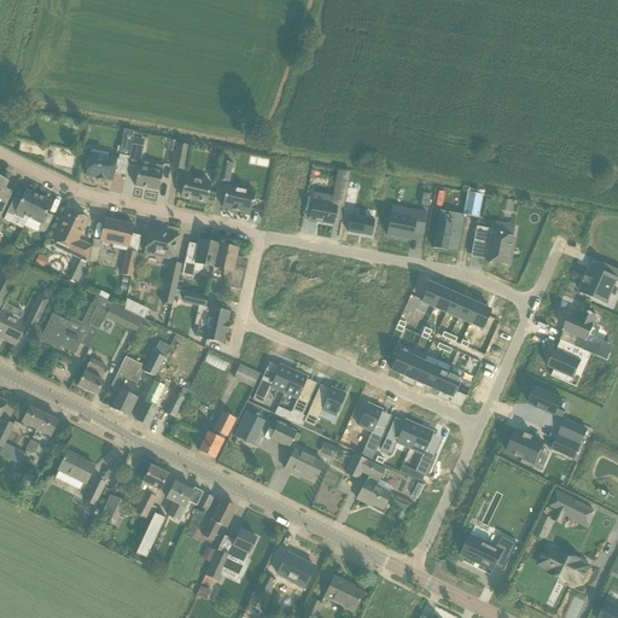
[(138,168),(134,187),(158,192),(163,168),(162,167),(161,172),(146,169),(147,164),(140,163),(144,147),(132,145),(129,157),(127,167),(138,168)]
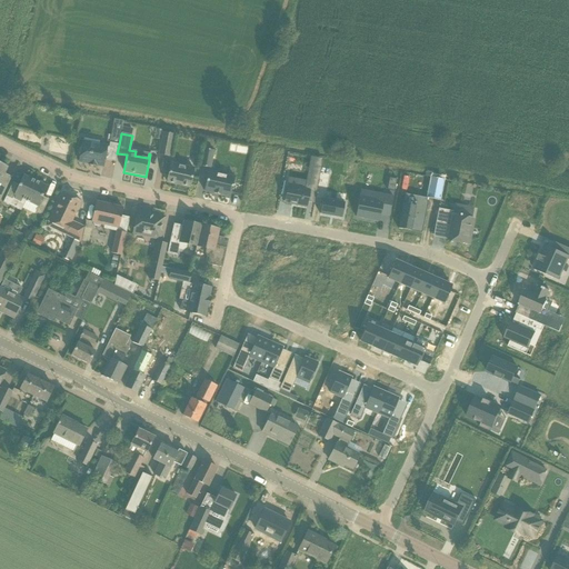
[(162,133),(158,156),(169,158),(173,136),(162,133)]
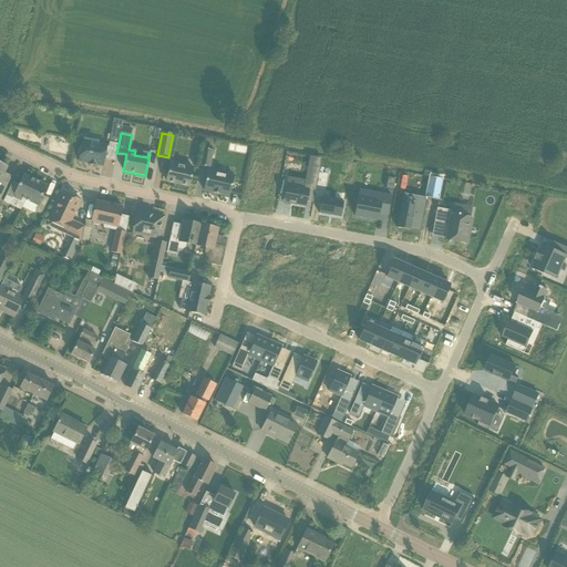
[(114,162),(116,153),(119,144),(109,142),(107,145),(82,141),(79,162),(89,163),(88,164),(95,165),(102,166),(103,160),(106,160),(114,162)]
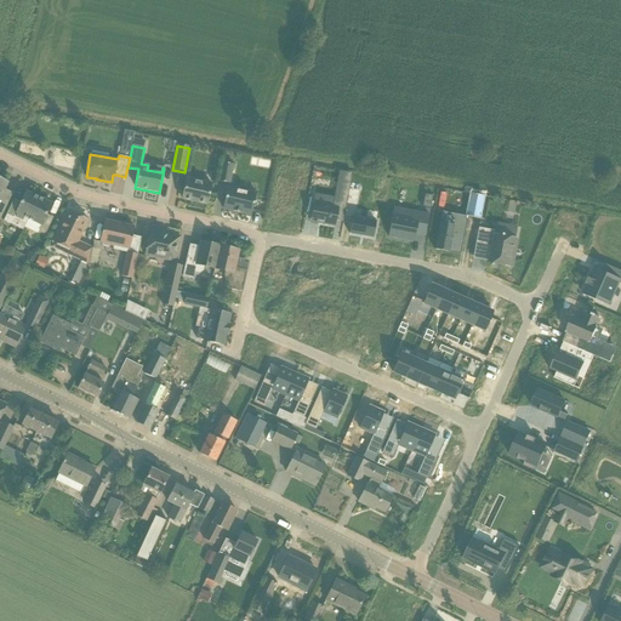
[(281,161),(279,175),(300,180),(303,165),(281,161)]
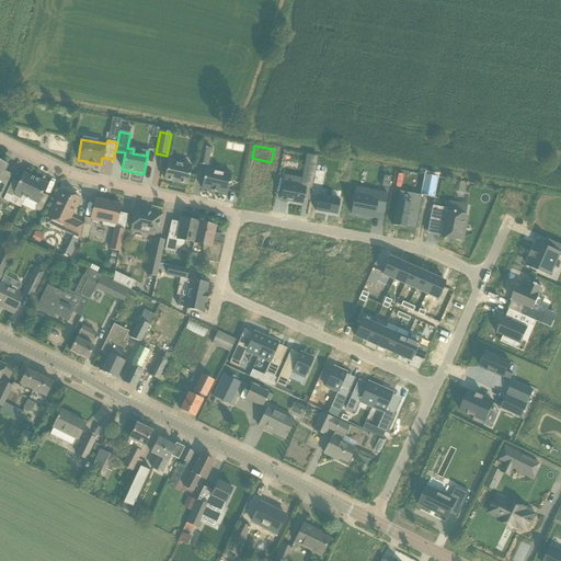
[(196,164),(207,167),(210,149),(201,147),(196,164)]
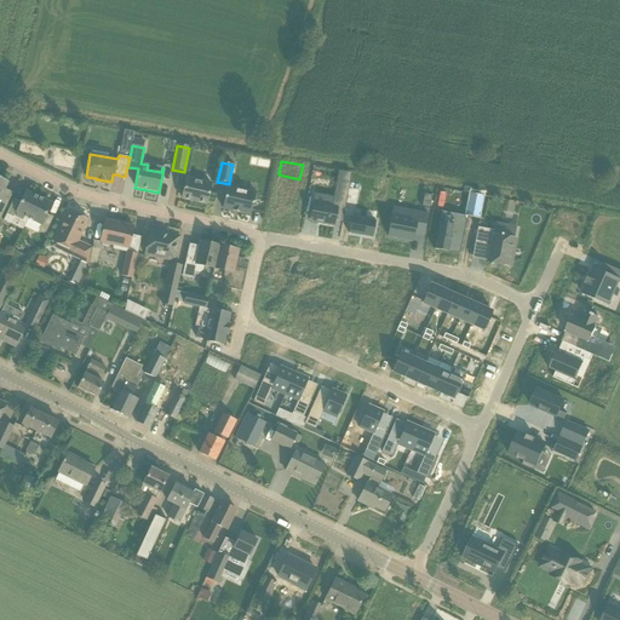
[(313,204),(310,222),(334,225),(336,220),(343,222),(351,173),(340,172),(336,201),(333,200),(332,207),(313,204)]
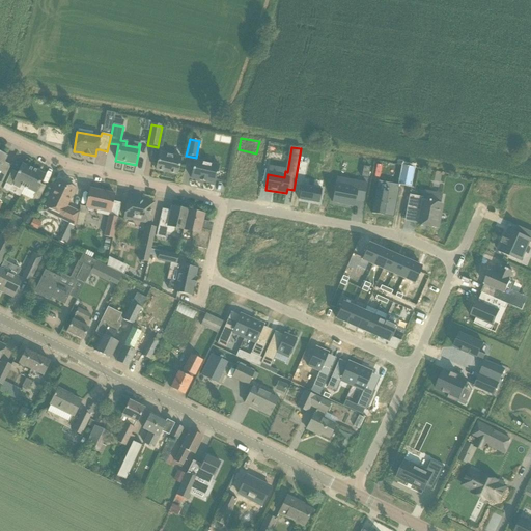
[(176,175),(180,158),(159,154),(156,170),(176,175)]
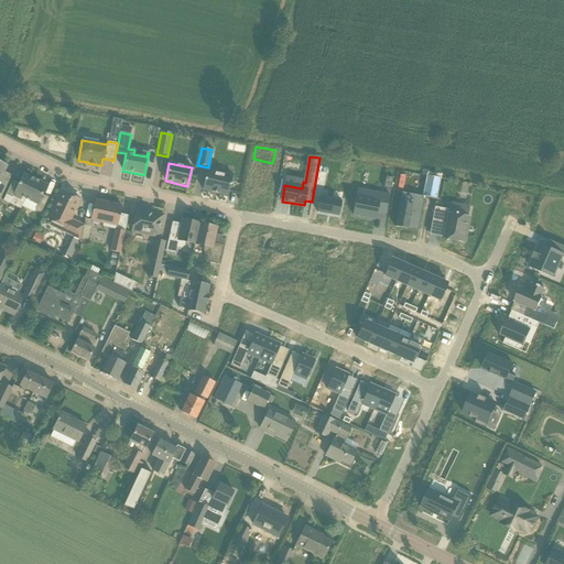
[(228,195),(232,176),(206,170),(202,190),(212,192),(217,194),(218,193),(228,195)]
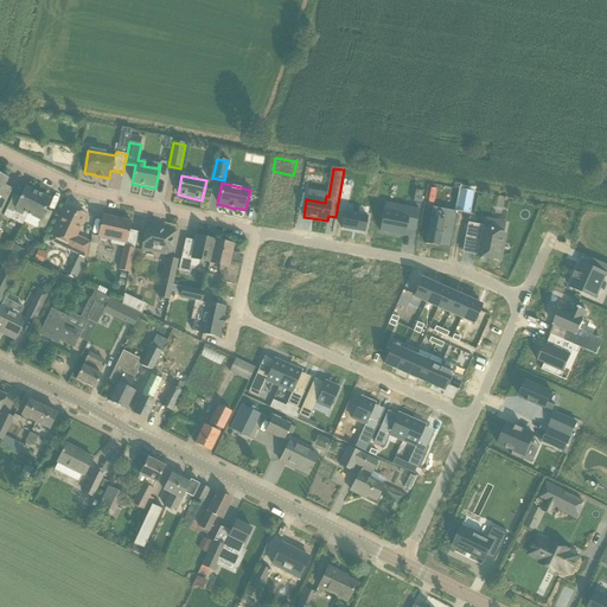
[(351,186),(342,185),(338,199),(349,202),(351,186)]
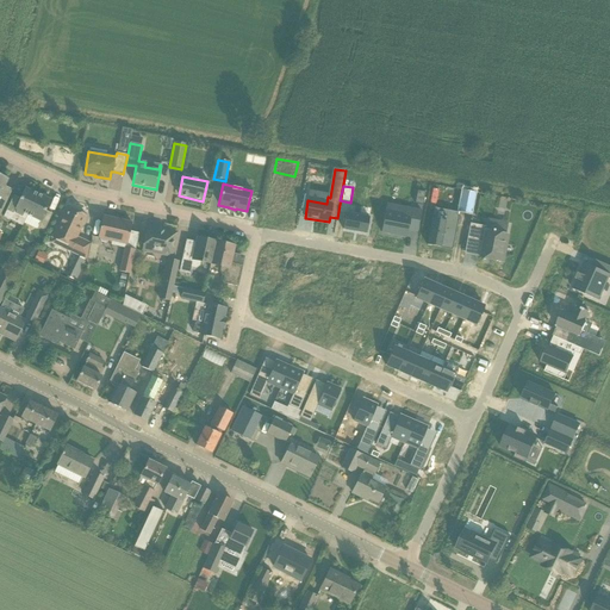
[(13,195),(2,217),(23,226),(27,216),(37,194),(25,188),(19,199),(13,195)]
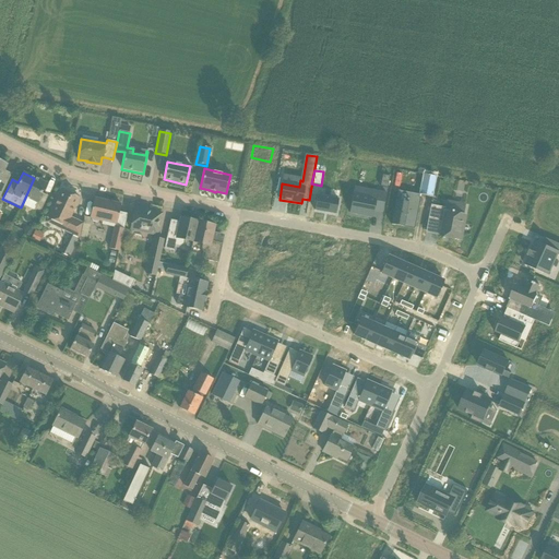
[(418,194),(432,198),(436,177),(421,175),(418,194)]
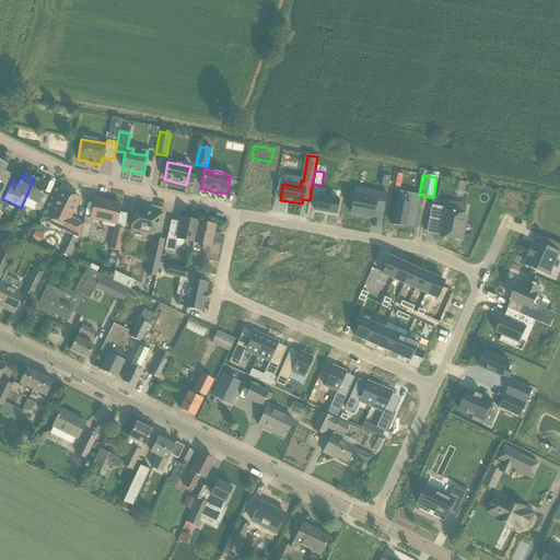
[(383,176),(381,187),(388,189),(391,177),(383,176)]
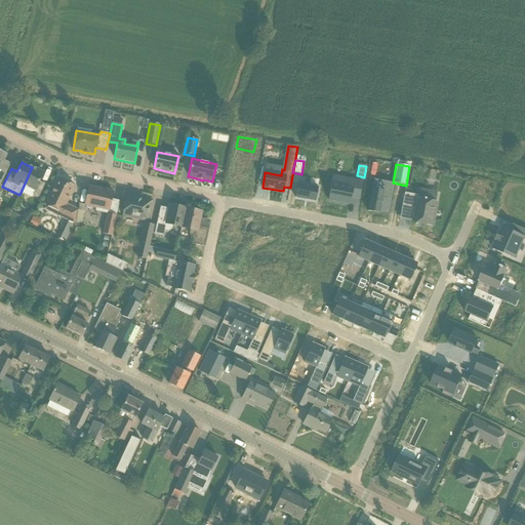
[(32,167),(24,186),(34,191),(33,195),(38,198),(44,185),(39,182),(43,172),(32,167)]
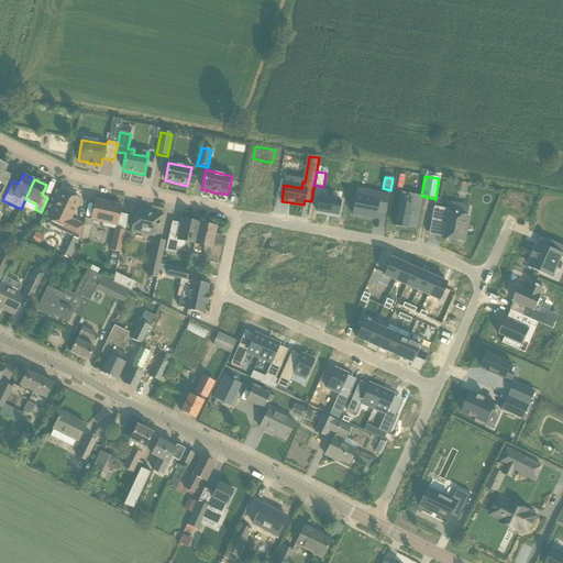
[(356,189),(352,214),(374,219),(375,219),(376,212),(384,213),(384,214),(385,214),(388,195),(379,194),(378,197),(356,192),(357,189),(356,189)]
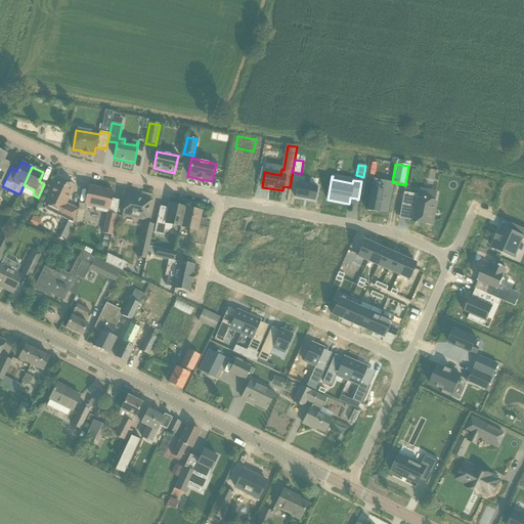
[(49,212),(74,223),(77,210),(66,205),(74,186),(73,185),(73,184),(68,181),(67,182),(57,178),(44,205),(51,208),(49,212)]
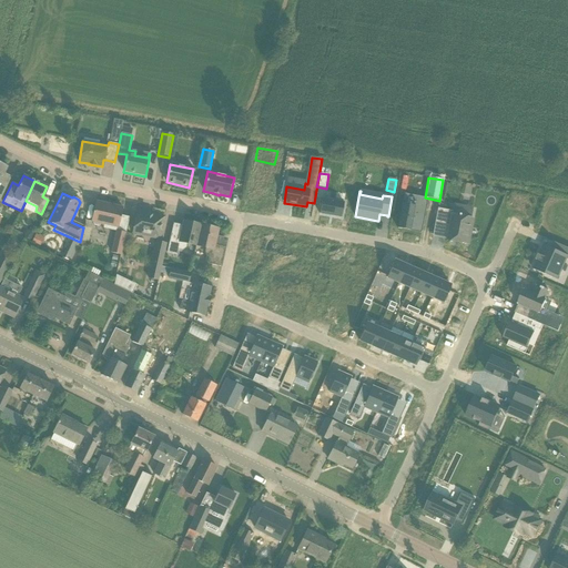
[(322,199),(318,214),(341,217),(344,203),(322,199)]
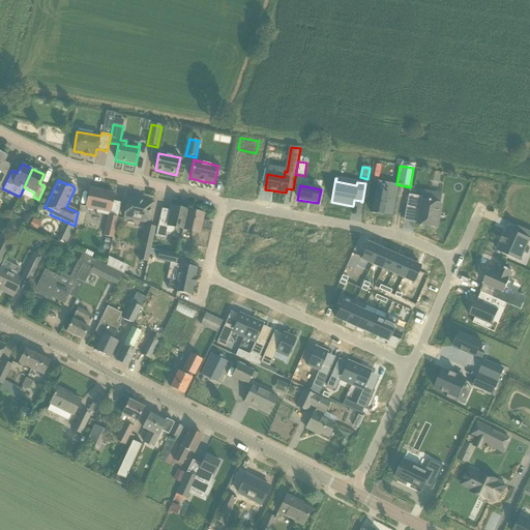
[(375,190),(371,213),(374,214),(375,212),(378,213),(379,213),(379,215),(382,215),(383,214),(385,214),(389,215),(392,215),(391,217),(392,217),(399,187),(396,187),(387,185),(386,193),(375,190)]
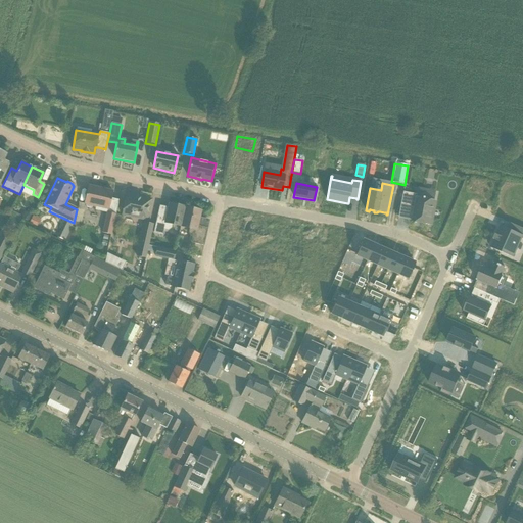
[(108,209),(112,191),(88,186),(84,204),(85,204),(85,206),(86,207),(91,208),(92,207),(92,206),(96,207),(108,209)]
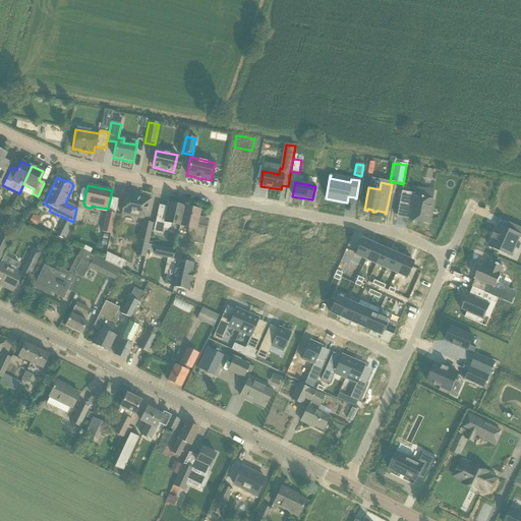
[(399,205),(397,216),(399,206),(411,208),(410,213),(411,213),(414,213),(412,222),(426,224),(431,200),(421,198),(422,196),(420,196),(420,198),(414,197),(415,194),(401,191),(399,205)]
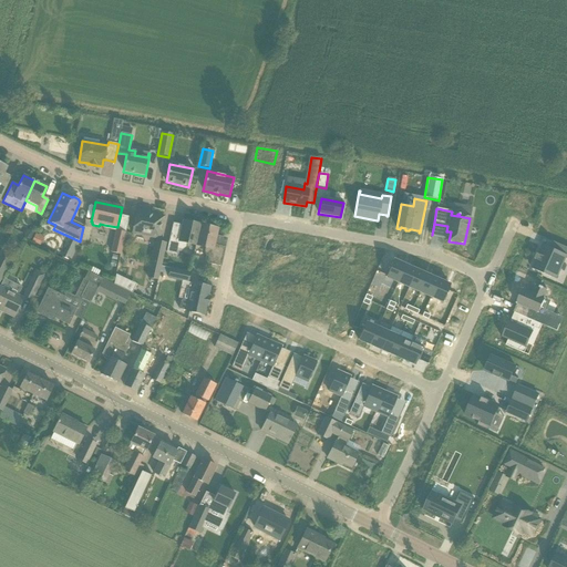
[(158,239),(164,217),(152,214),(151,215),(136,212),(132,233),(158,239)]
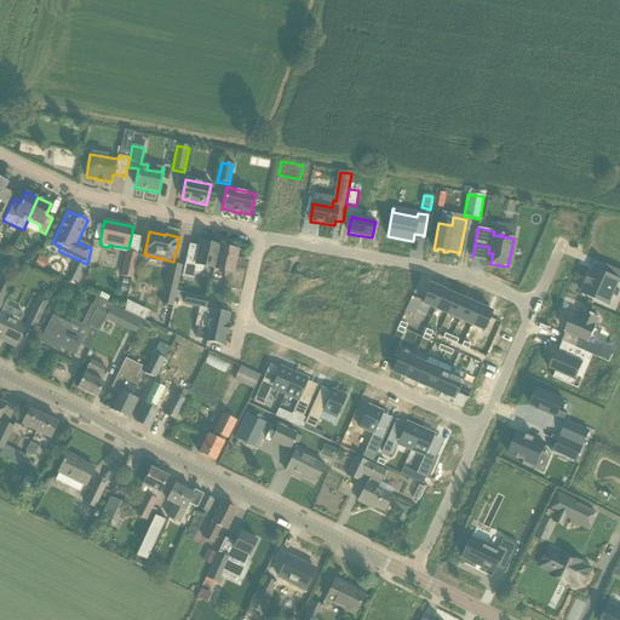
[(204,267),(213,269),(219,246),(200,242),(196,257),(187,254),(182,276),(193,279),(194,273),(199,274),(202,271),(204,267)]
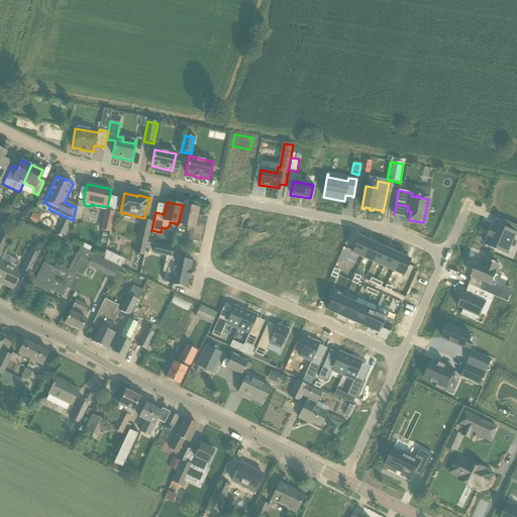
[(183,205),(178,224),(187,226),(186,230),(188,233),(190,234),(188,240),(201,243),(205,225),(195,223),(198,209),(183,205)]
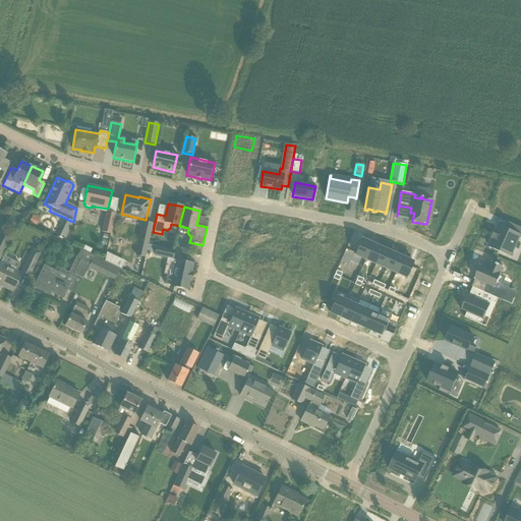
[(20,221),(27,225),(32,216),(24,212),(20,221)]
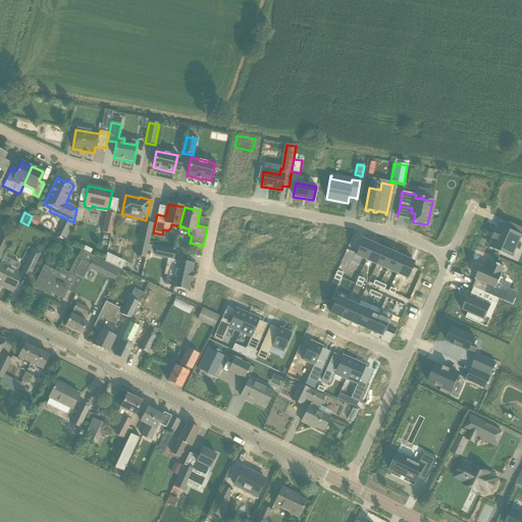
[(115,216),(115,214),(107,212),(102,232),(110,235),(115,216)]
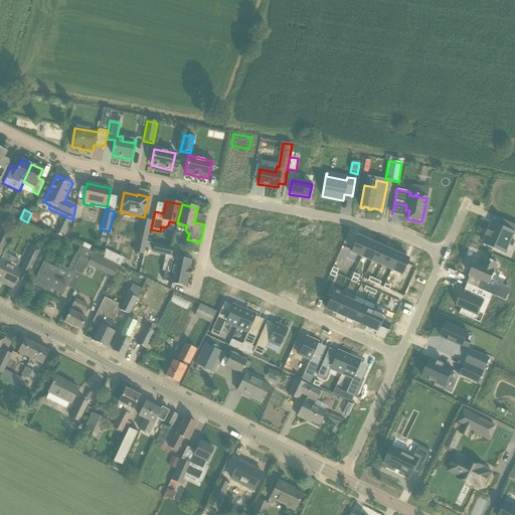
[(28,221),(35,225),(39,215),(32,212),(28,221)]
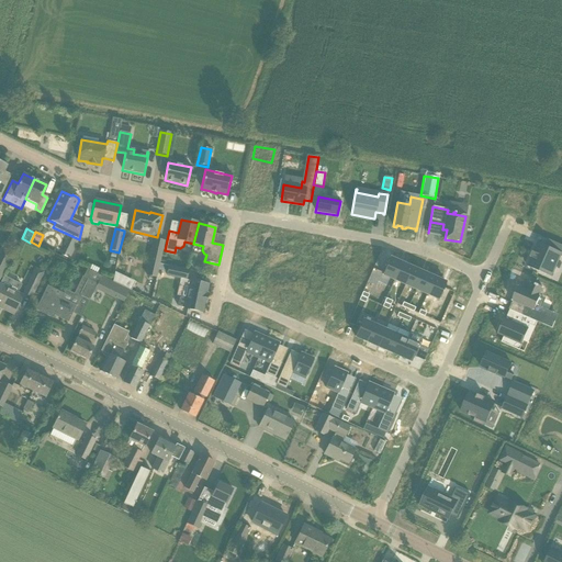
[(11,233),(10,234),(6,244),(14,248),(20,237),(11,233)]
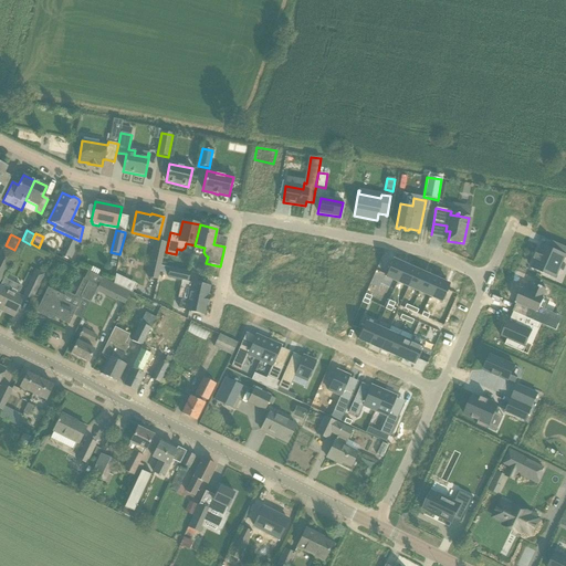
[(147,278),(157,281),(159,273),(160,266),(166,243),(156,241),(147,278)]
